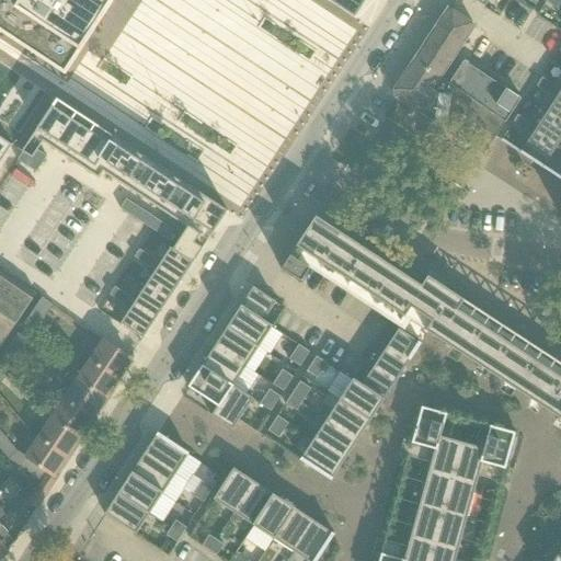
[(0,0),(0,33),(65,76),(82,48),(113,0),(0,0)]
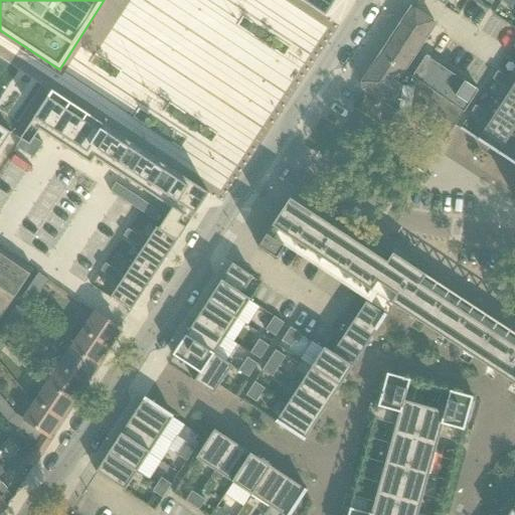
[(301,0),(301,1),(325,17),(336,0),(301,0)]
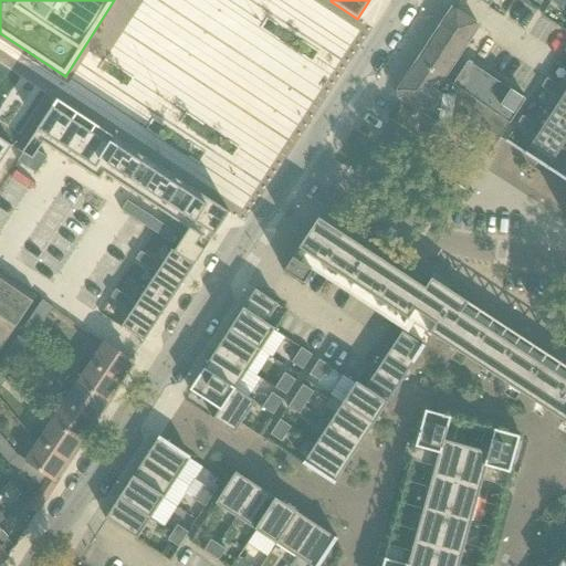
[(563,0),(552,0),(551,2),(559,9),(562,9),(565,2),(565,1),(563,0)]
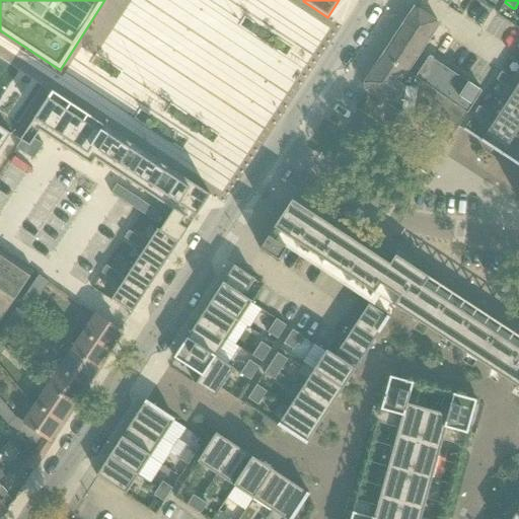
[(416,8),(404,25),(428,41),(439,23),(417,9),(416,8)]
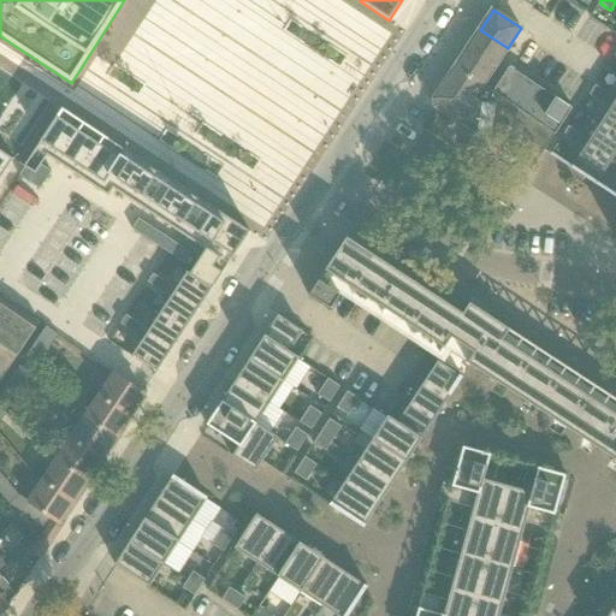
[(480,30),(467,49),(495,67),(508,48),(480,30)]
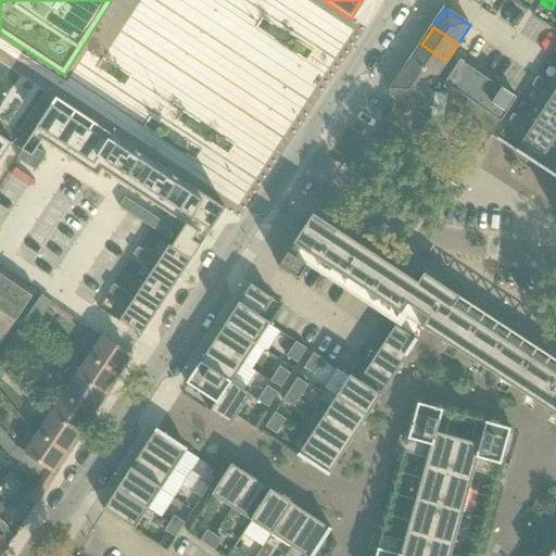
[(421,45),(409,62),(434,79),(441,70),(446,61),(421,45)]
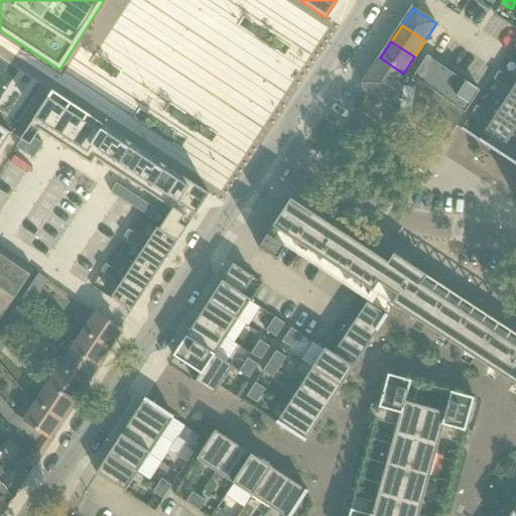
[(426,56),(412,78),(464,114),(479,92),(426,56)]
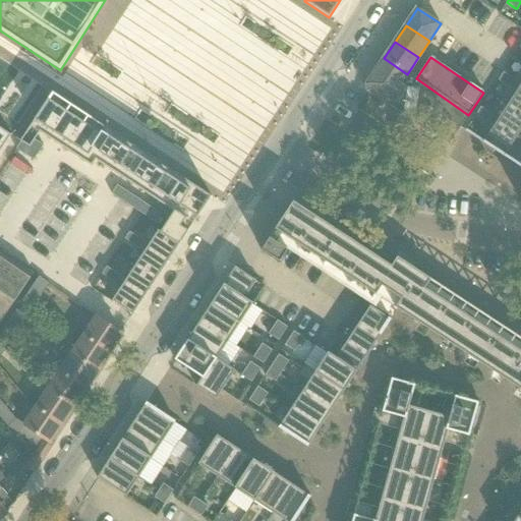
[(384,58),(366,84),(368,92),(375,97),(379,98),(388,104),(438,136),(449,145),(468,115),(416,78),(408,72),(407,74),(384,58)]
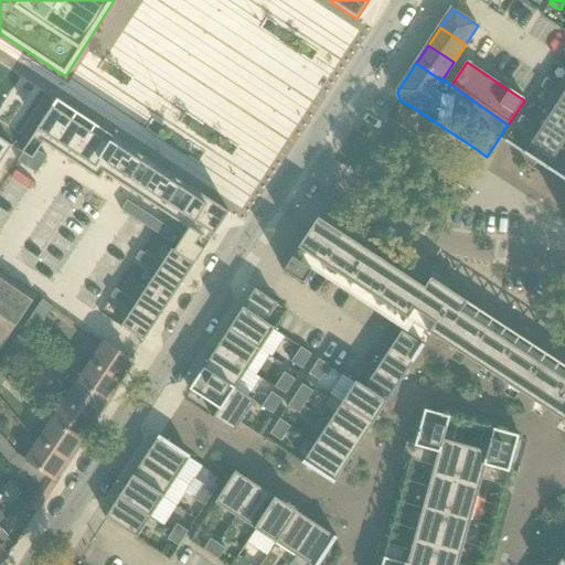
[(540,87),(550,94),(550,93),(555,85),(545,78),(540,87)]
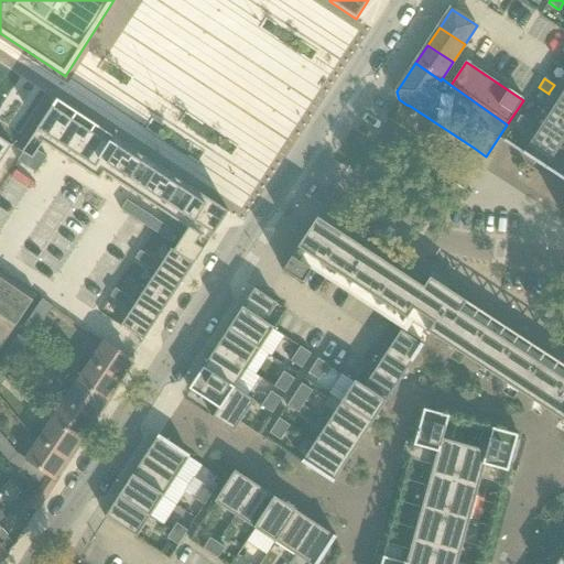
[(549,93),(549,94),(557,99),(559,99),(561,96),(561,95),(563,91),(563,90),(554,85),(549,93)]
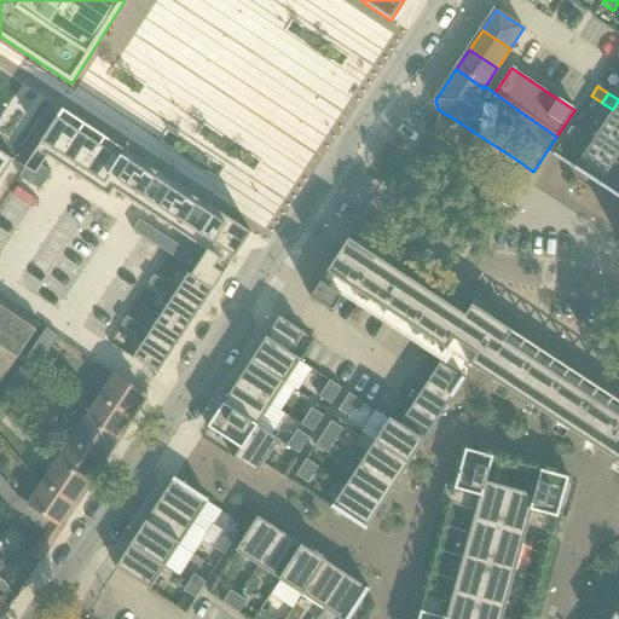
[(602,125),(601,127),(618,138),(618,108),(615,105),(613,109),(602,125)]
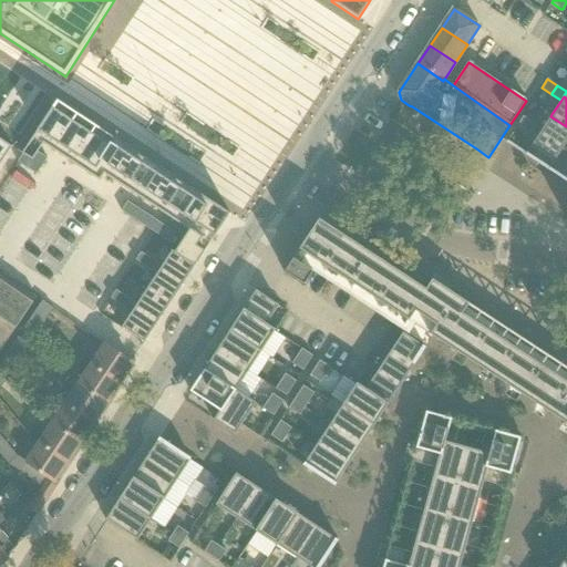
[(57,101),(22,154),(32,161),(38,152),(42,144),(52,151),(76,113),(59,102),(57,101)]
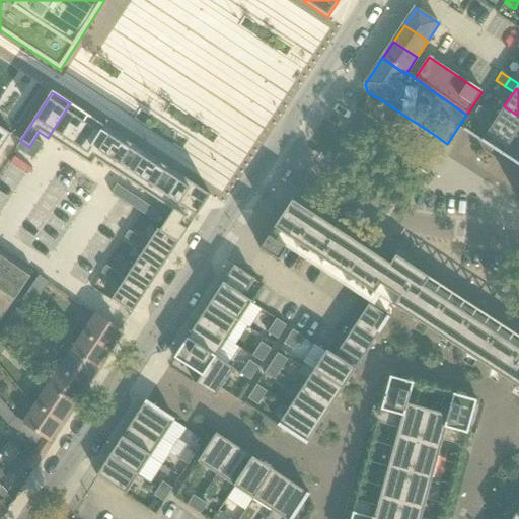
[(70,103),(48,138),(65,149),(87,116),(70,103)]
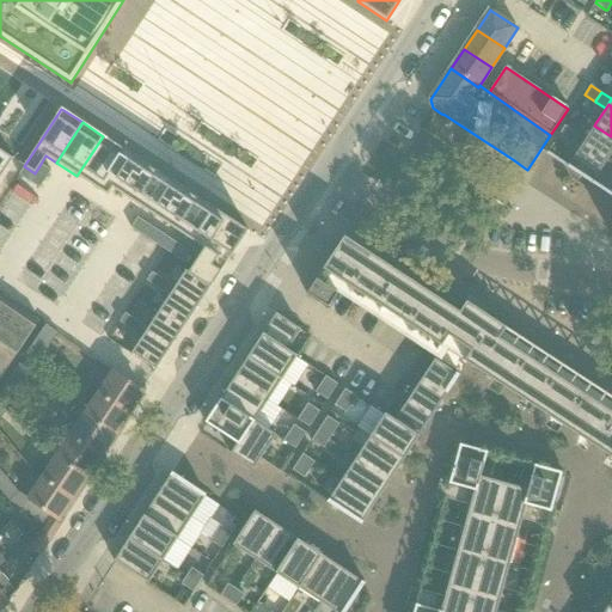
[(558,135),(569,142),(574,133),(575,133),(564,126),(558,135)]
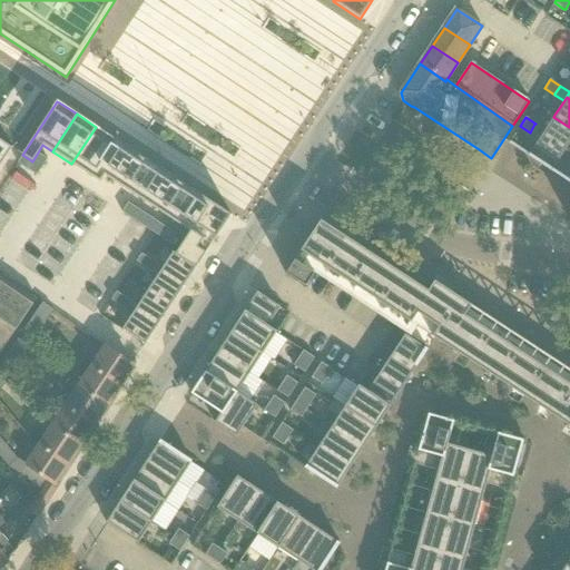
[(542,135),(540,137),(563,151),(569,141),(569,127),(553,117),(544,130),(542,135)]
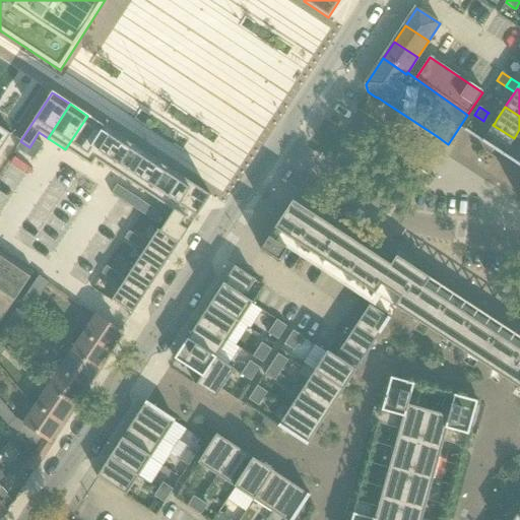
[(483,121),(492,126),(493,125),(495,123),(497,119),(497,118),(489,113),(488,113),(483,121)]
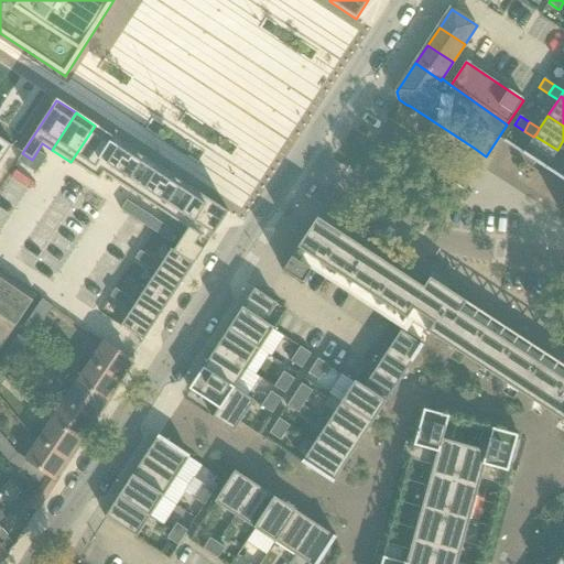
[(95,126),(71,162),(89,174),(114,138),(95,126)]
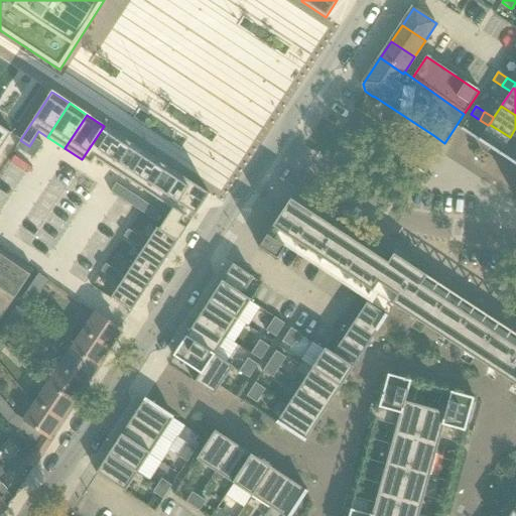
[(479,139),(478,141),(500,156),(502,154),(500,153),(510,137),(489,124),(488,125),(479,139)]
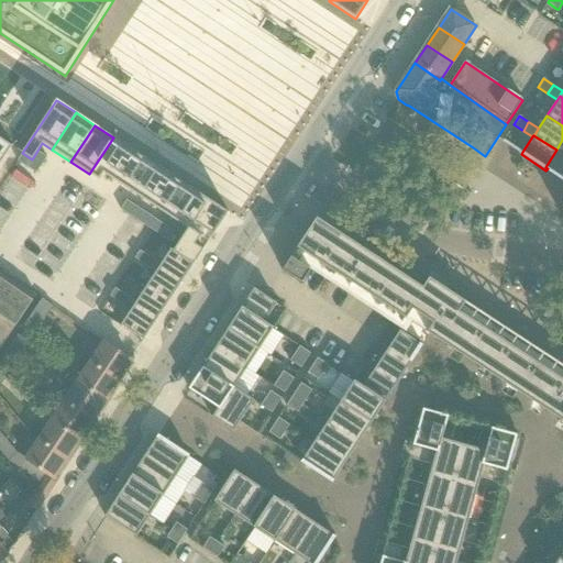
[(113,138),(89,174),(99,180),(103,174),(113,180),(133,150),(113,138)]
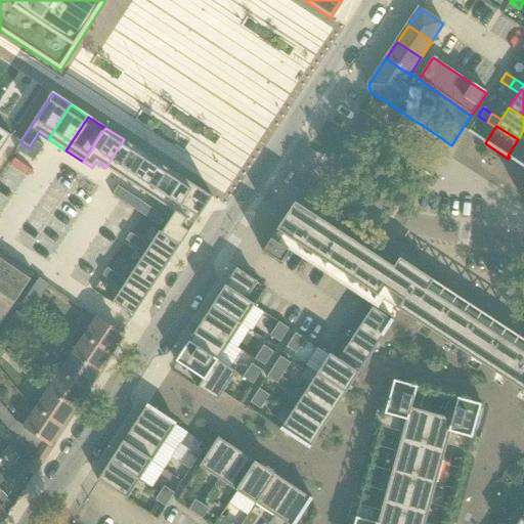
[(0,129),(0,151),(11,136),(0,129)]
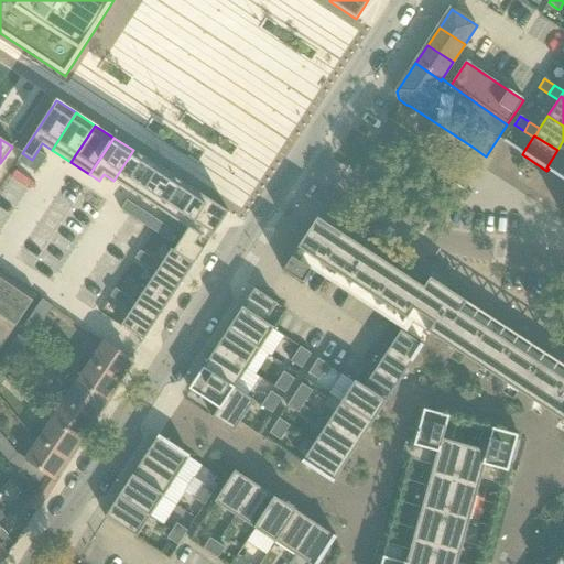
[(133,150),(114,181),(132,193),(152,163),(133,150)]
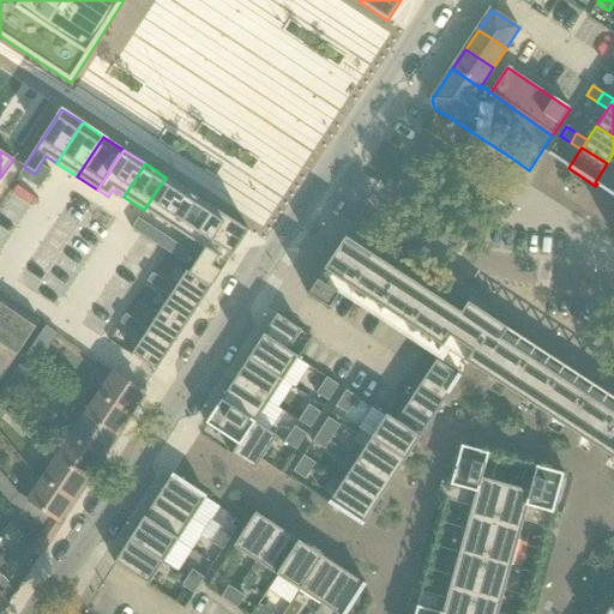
[(41,164),(35,174),(44,181),(50,172),(41,164)]
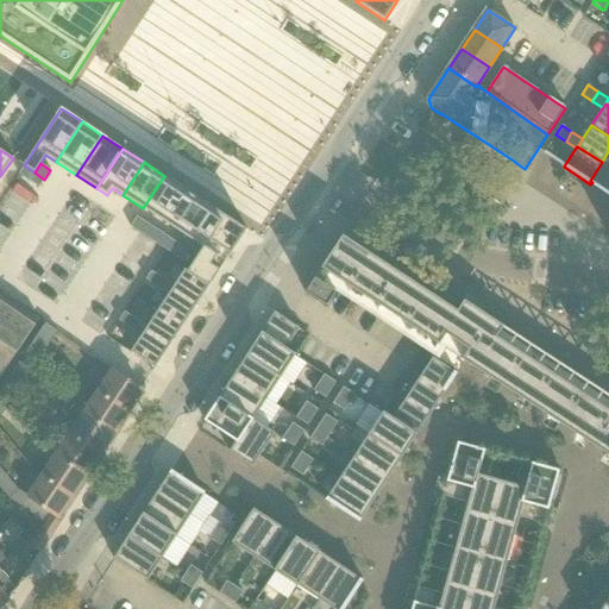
[(24,165),(18,174),(19,175),(29,181),(35,173),(24,165)]
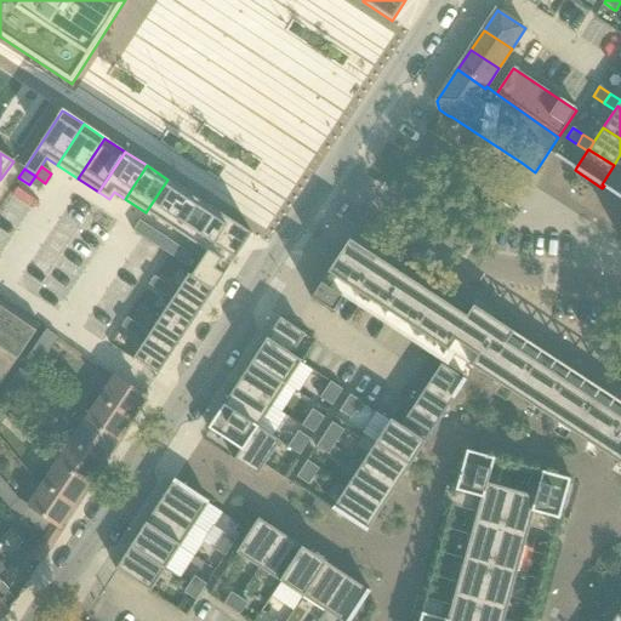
[(35,176),(29,184),(40,192),(45,183),(35,176)]
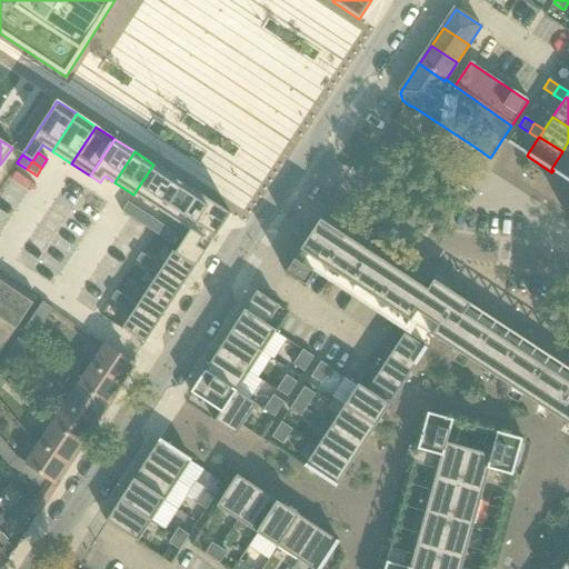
[(153,165),(133,195),(152,208),(172,177),(153,165)]
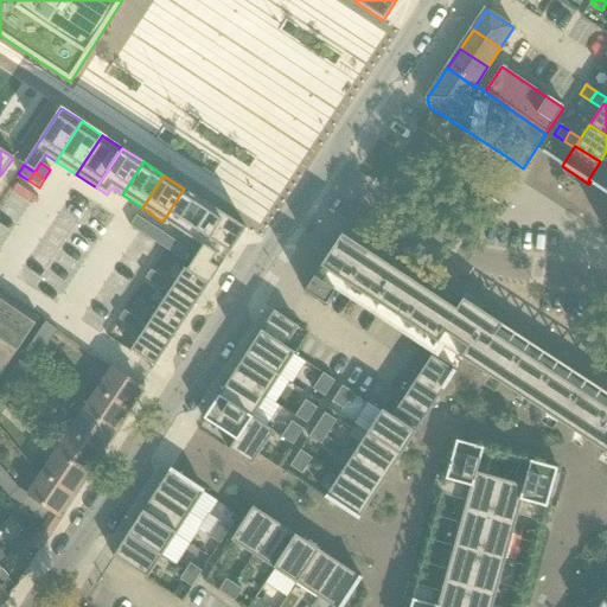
[(184,189),(163,222),(184,235),(205,203),(184,189)]
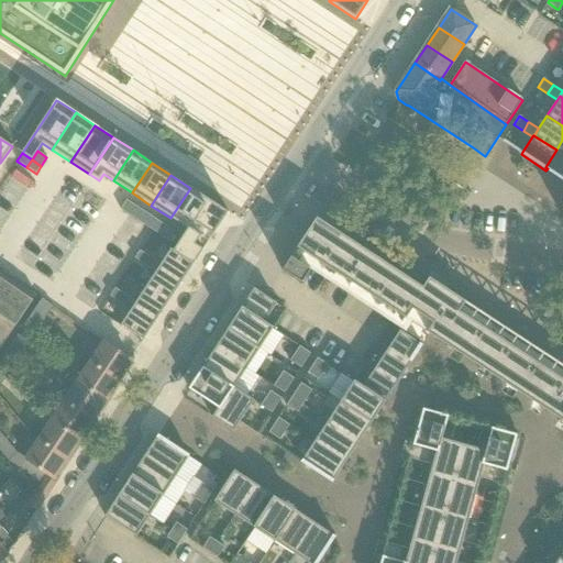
[(190,188),(170,218),(187,229),(188,230),(208,199),(190,188)]
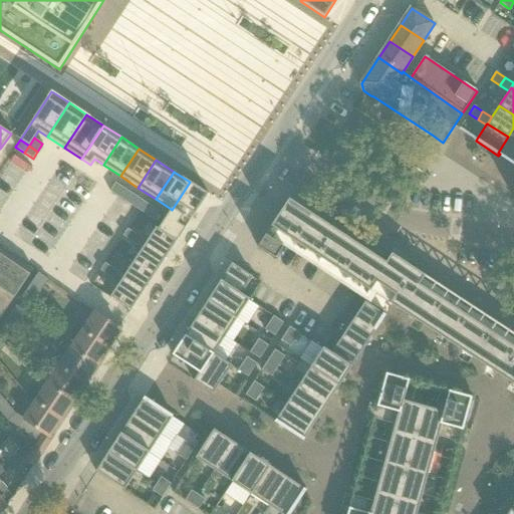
[(171,209),(158,229),(177,241),(190,221),(194,215),(195,215),(208,194),(190,182),(172,210),(171,209)]
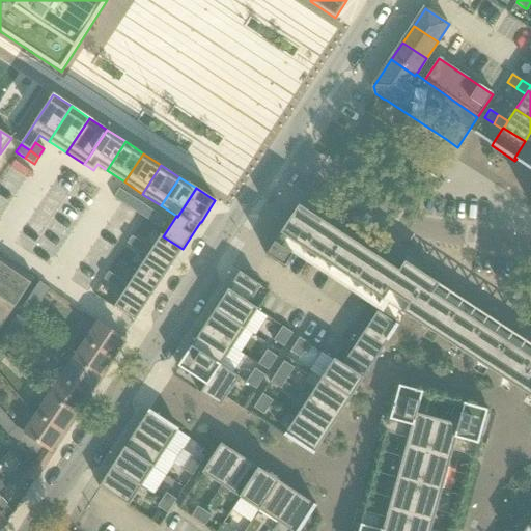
[(119,189),(113,198),(122,204),(123,203),(129,195),(119,189)]
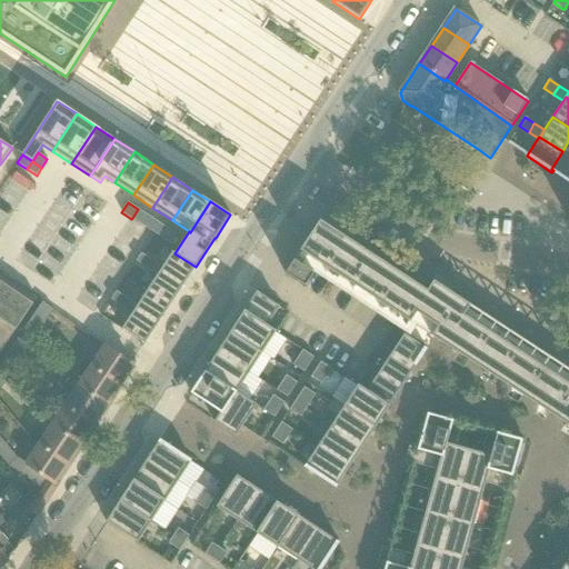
[(132,218),(131,219),(141,226),(142,225),(148,216),(138,209),(132,218)]
